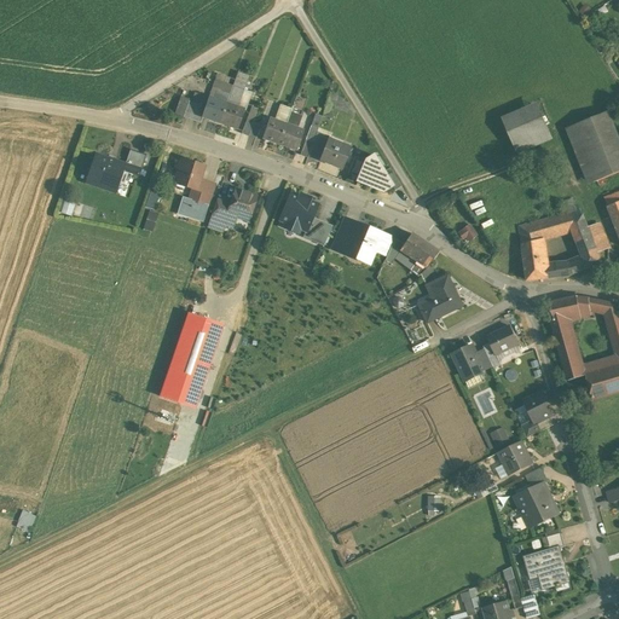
[(230,96),(226,104),(238,109),(248,81),(237,76),(232,88),(230,96)]
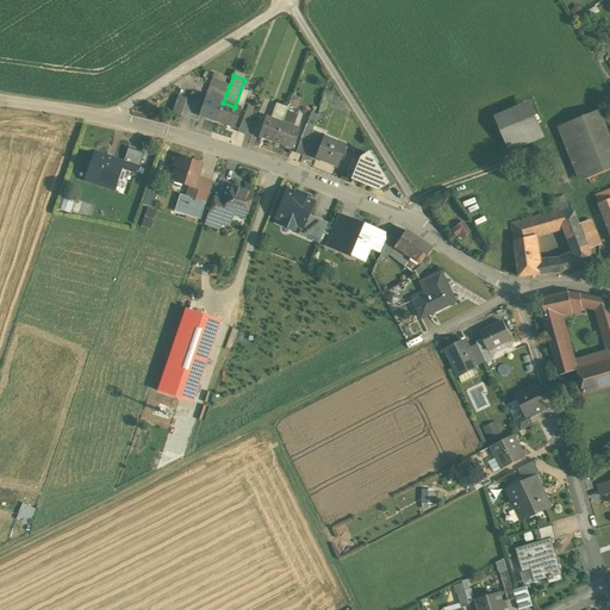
[(229,87),(211,80),(209,88),(215,91),(226,94),(229,87)]
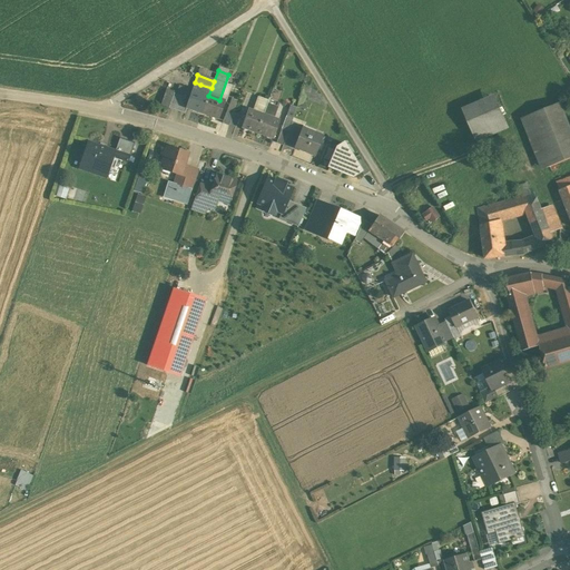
[(200,85),(198,92),(193,90),(189,99),(186,108),(187,109),(203,114),(208,96),(212,88),(200,85)]
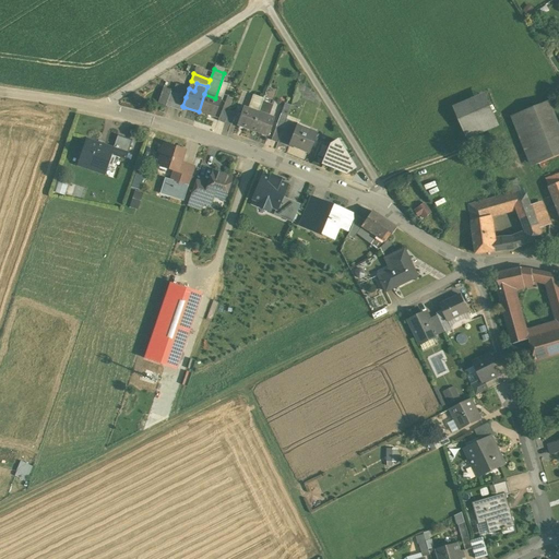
[(297,88),(290,106),(298,108),(305,92),(297,88)]
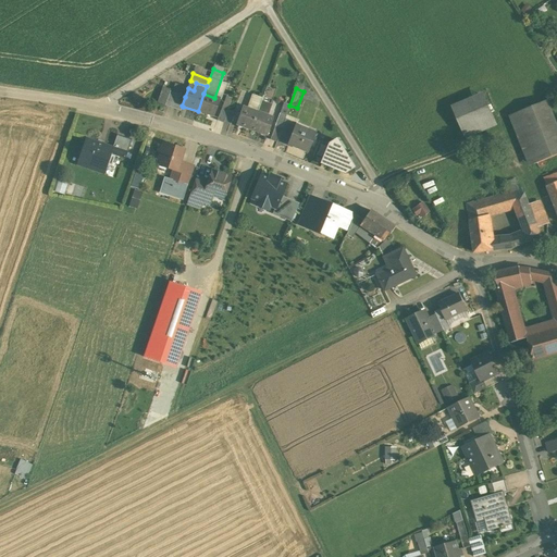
[(185,97),(170,91),(164,106),(181,112),(183,107),(182,106),(185,97)]
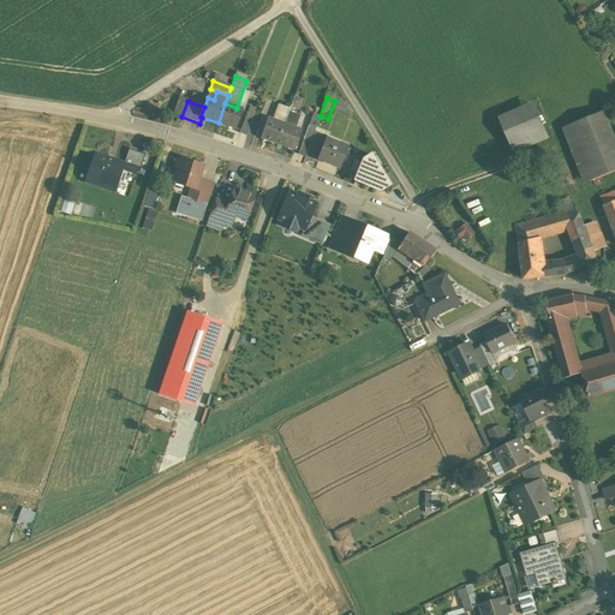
[(237,108),(225,103),(219,123),(236,129),(243,111),(237,108)]
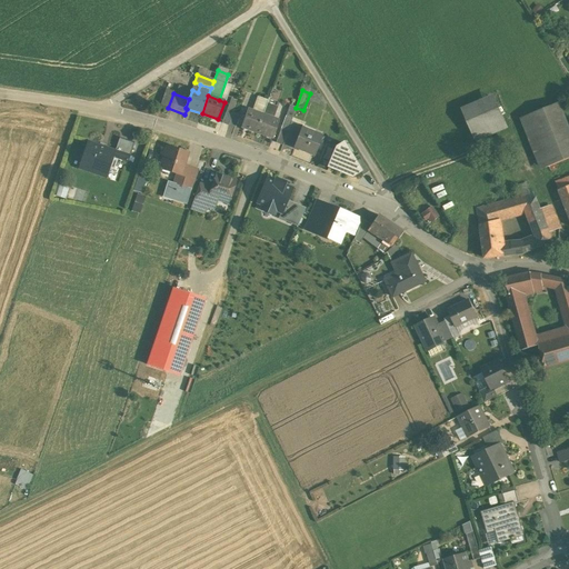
[(476,143),(508,129),(495,96),(461,109),(476,143)]
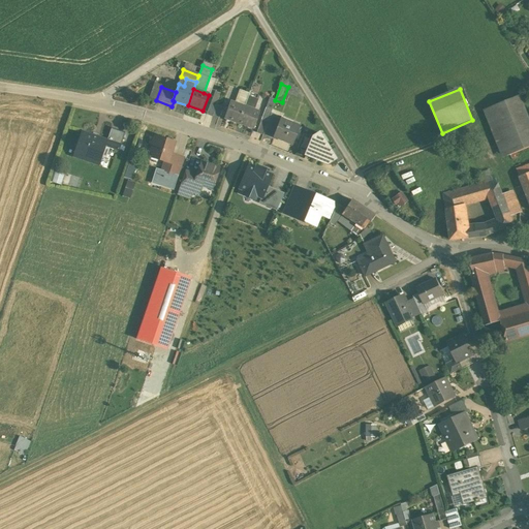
[(241,91),(237,104),(244,107),(249,93),(241,91)]
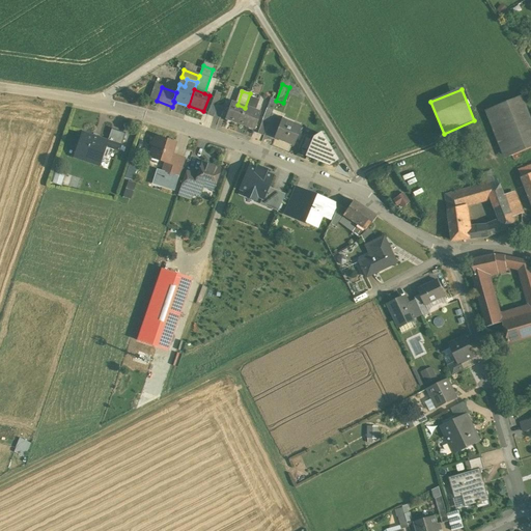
[(216,92),(207,115),(213,117),(217,106),(221,94),(216,92)]
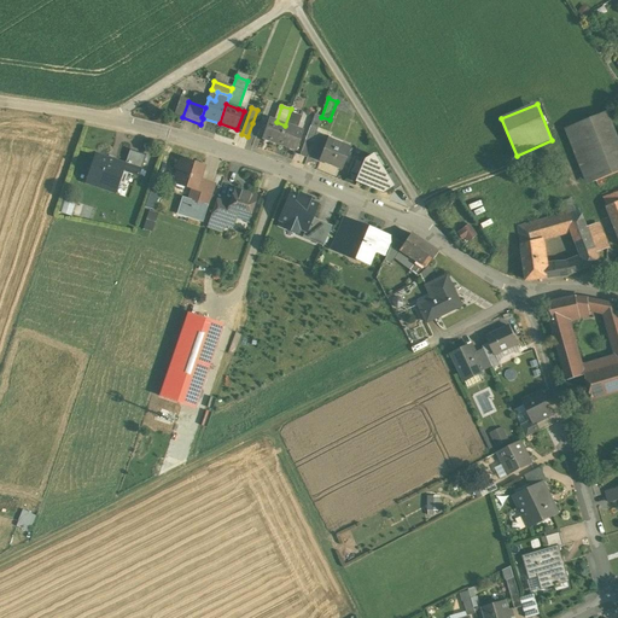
[(291,109),(285,126),(296,129),(302,111),(291,108),(291,109)]
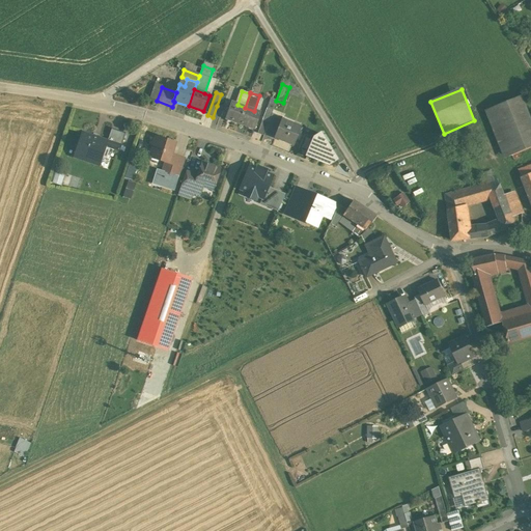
[(530,117),(522,96),(494,108),(512,156),(530,147),(530,117)]
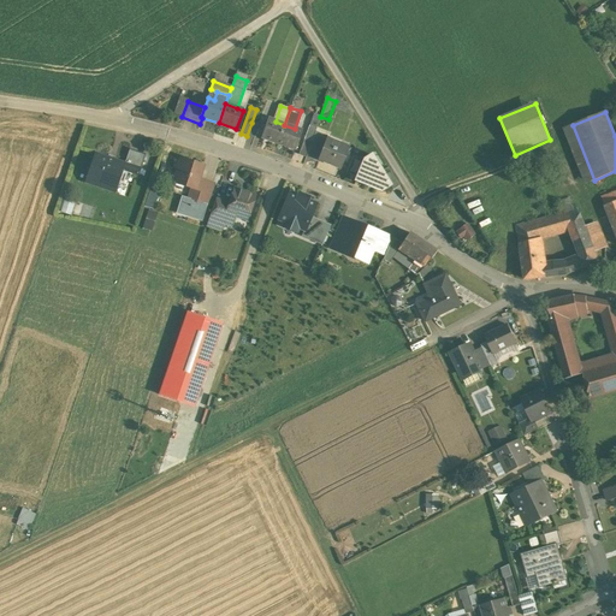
[(276,122),(268,119),(261,138),(278,144),(284,125),(276,122)]
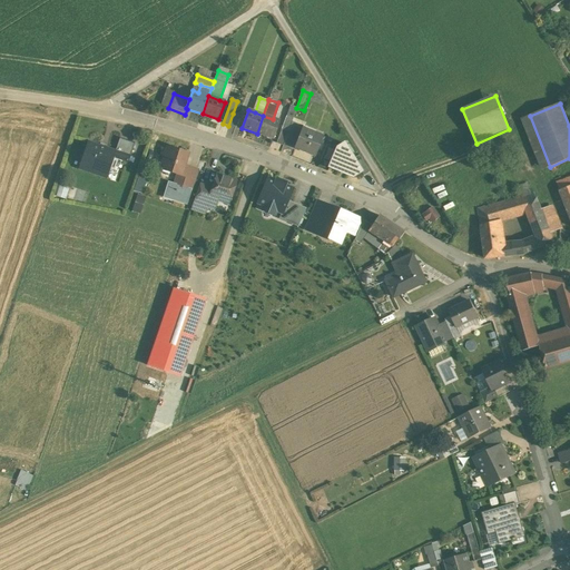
[(233,114),(228,126),(235,128),(239,116),(233,114)]
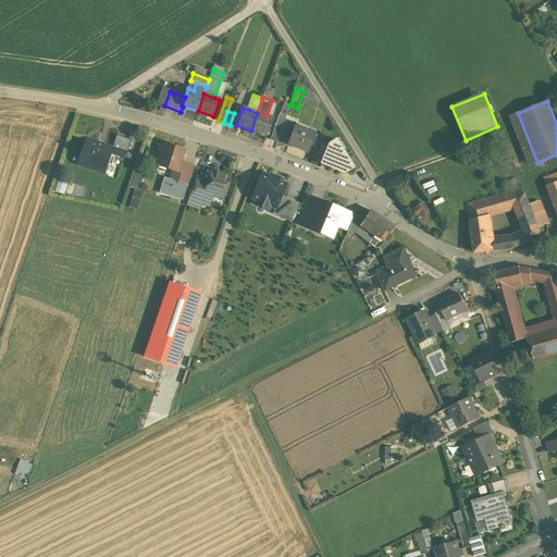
[(267,116),(257,113),(251,131),(267,136),(273,119),(267,116)]
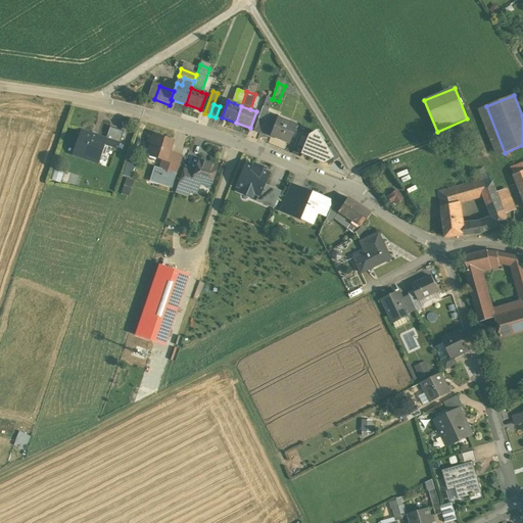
[(497,156),(505,153),(486,106),(478,109),(497,156)]
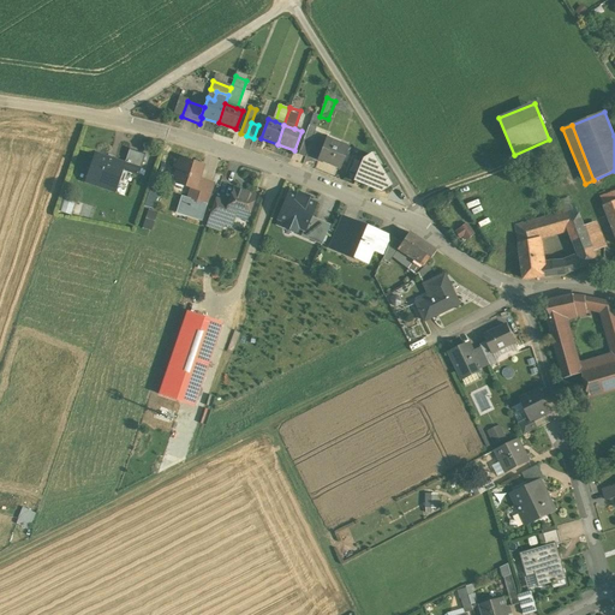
[(311,142),(306,155),(317,160),(327,137),(314,132),(311,142)]
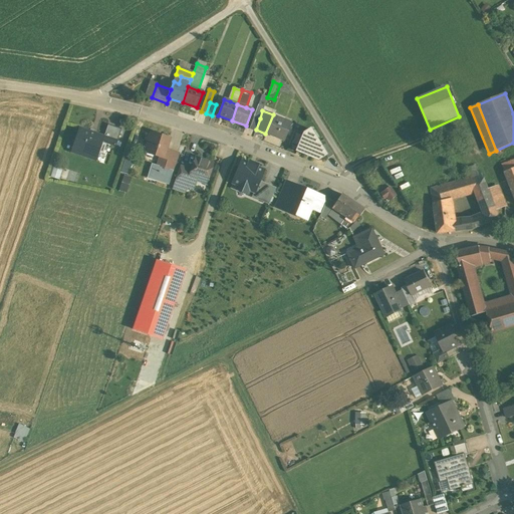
[(292,122),(273,114),(265,134),(284,142),(292,122)]
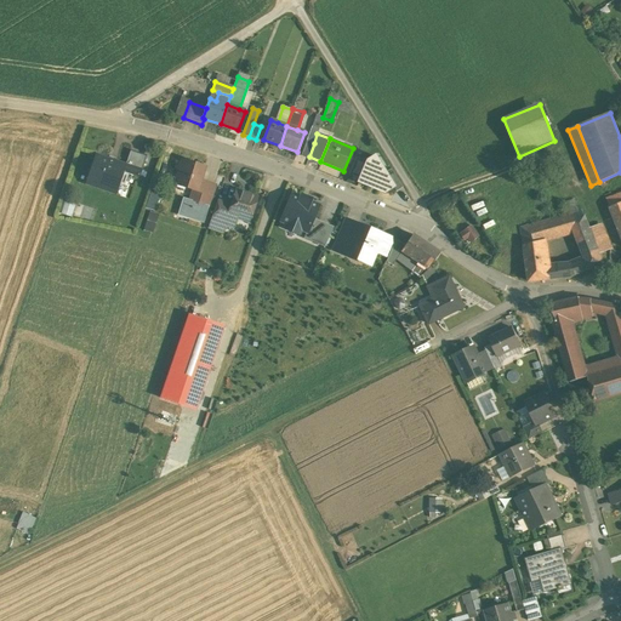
[(302,154),(309,157),(314,143),(307,141),(302,154)]
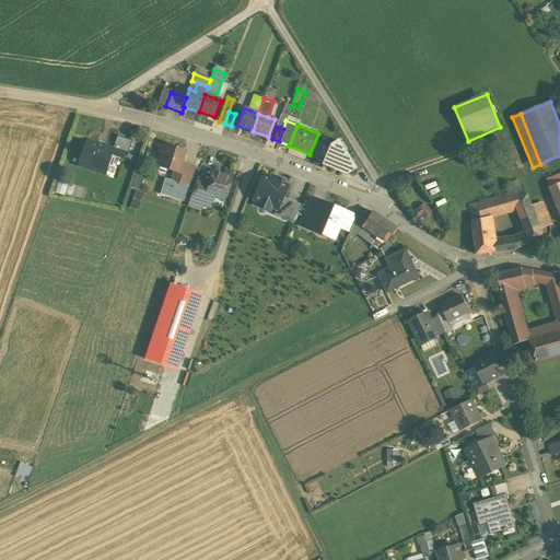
[(132,142),(118,137),(114,150),(113,154),(126,159),(132,142)]
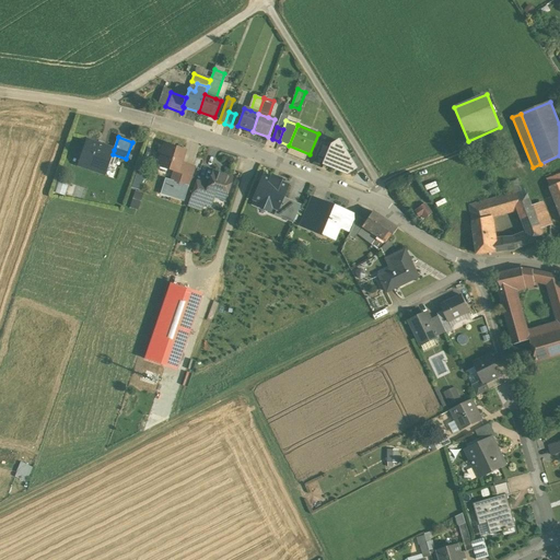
[(114,150),(86,140),(78,165),(90,170),(92,165),(106,171),(113,154),(114,150)]
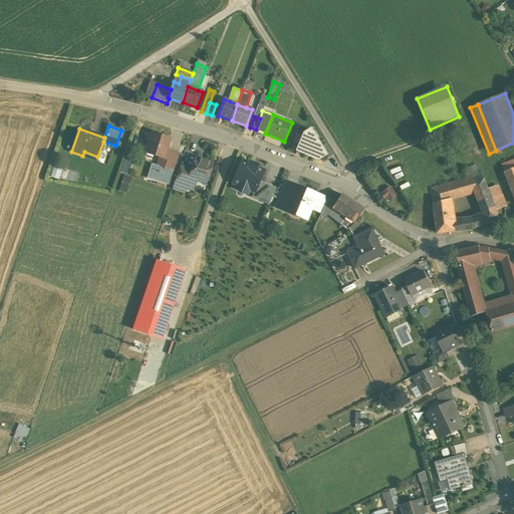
[(310,130),(304,134),(297,151),(305,155),(318,160),(326,155),(318,143),(310,130)]
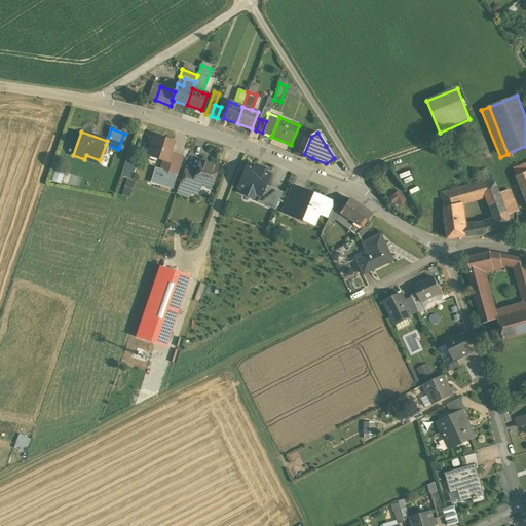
[(173,143),(155,137),(154,141),(152,140),(150,141),(149,142),(149,143),(149,145),(150,146),(151,147),(148,155),(162,160),(166,161),(170,154),(173,143)]
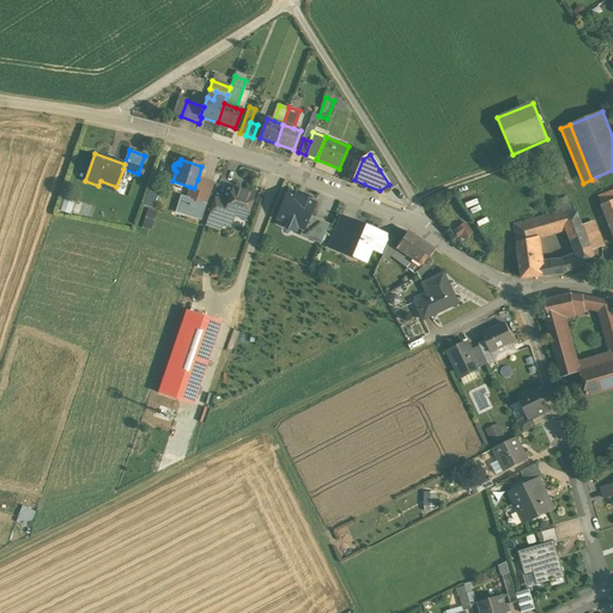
[(386,167),(380,170),(389,184),(390,189),(398,184),(386,167)]
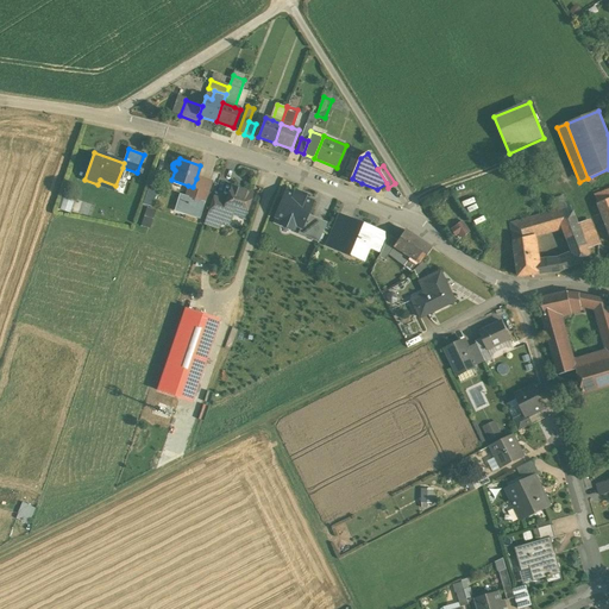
[(209,182),(196,179),(193,187),(188,186),(186,196),(203,202),(209,182)]
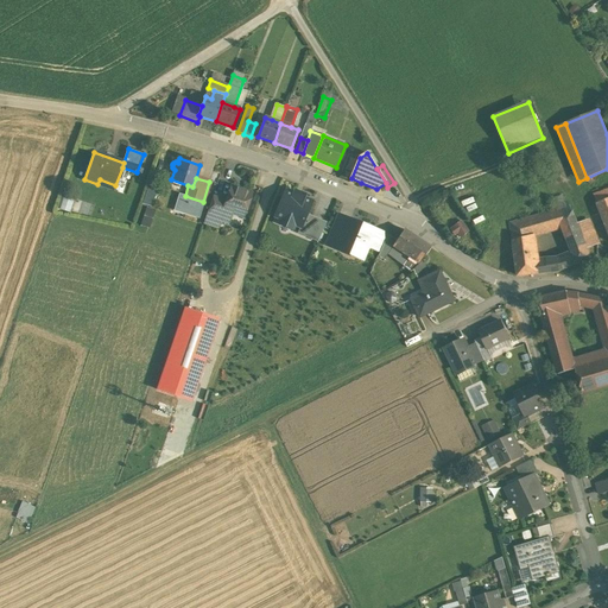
[(151,206),(157,190),(147,187),(141,202),(151,206)]
